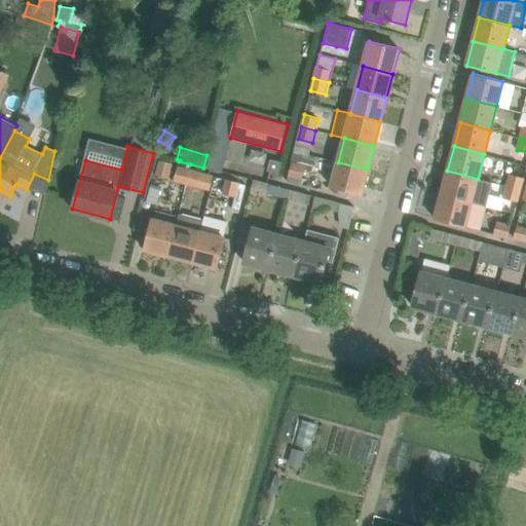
[(315,156),(295,151),(288,176),(302,179),(305,170),(311,171),(315,156)]
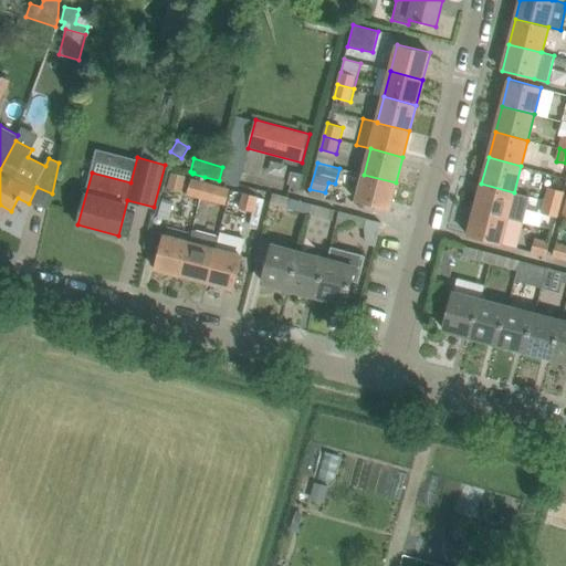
[(170,171),(167,185),(182,189),(186,177),(170,171)]
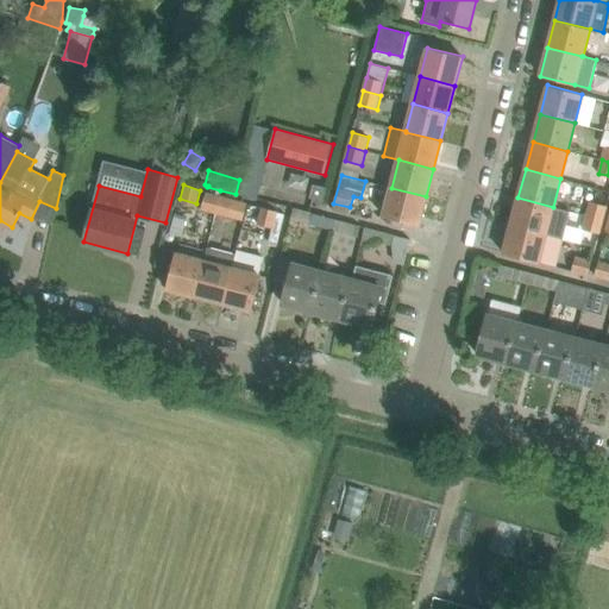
[(313,184),(309,199),(322,201),(326,188),(313,184)]
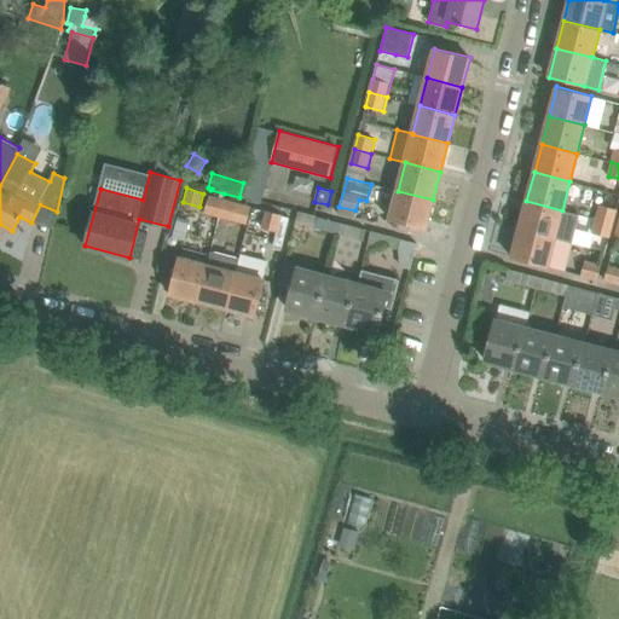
[(204,213),(219,217),(224,194),(210,190),(209,195),(204,213)]
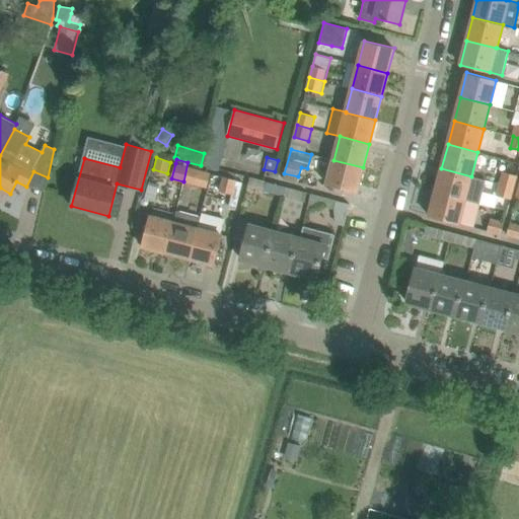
[(334,160),(326,184),(357,192),(363,167),(334,160)]
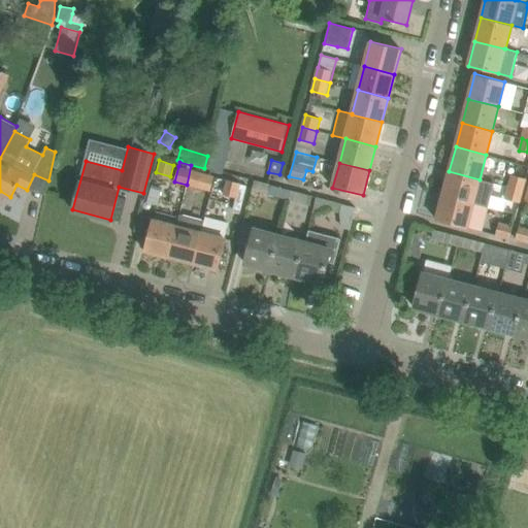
[(191,165),(187,185),(199,188),(202,173),(215,176),(216,171),(204,168),(191,165)]
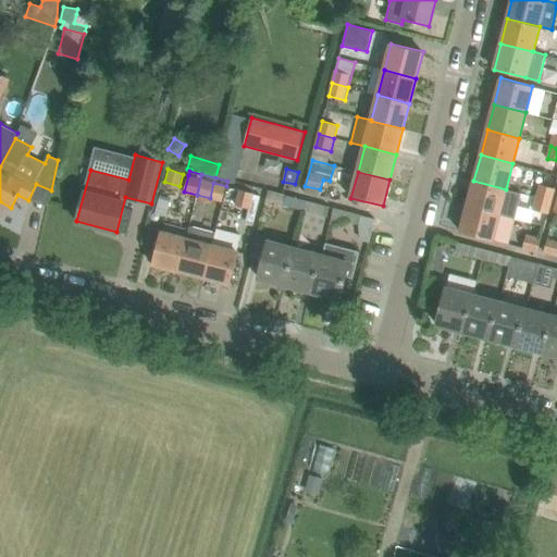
[(254,194),(256,187),(227,181),(226,186),(239,189),(235,205),(249,208),(254,194)]
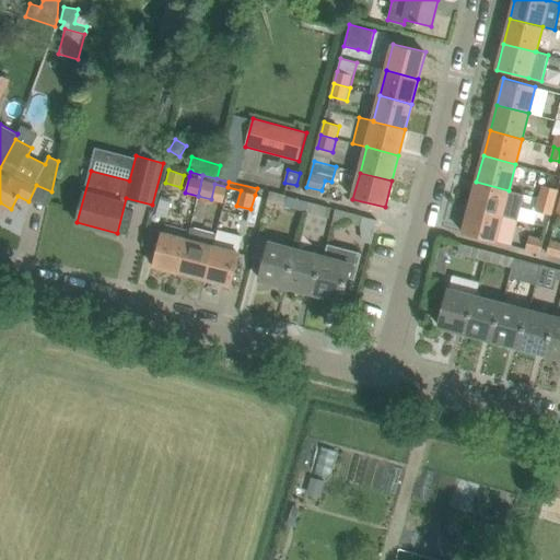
[(518,220),(524,195),(509,190),(476,182),(469,207),(502,216),(518,220)]
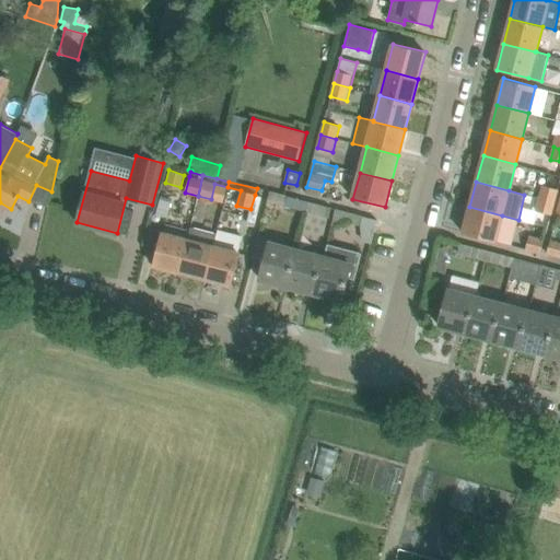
[(558,189),(543,185),(539,198),(556,202),(558,189)]
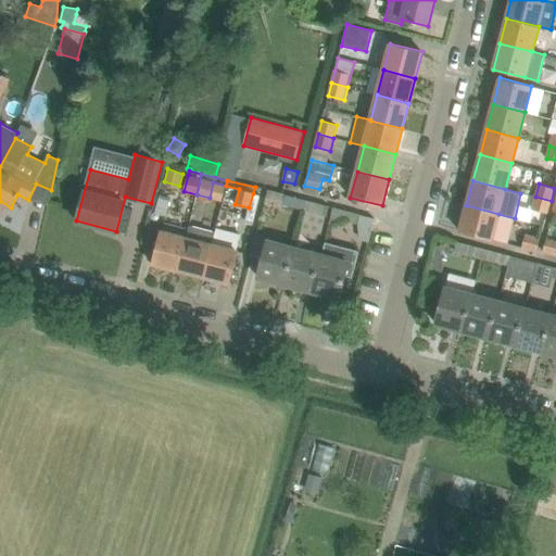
[(273,202),(304,211),(307,201),(285,194),(286,192),(268,188),(264,203),(272,205),(273,202)]
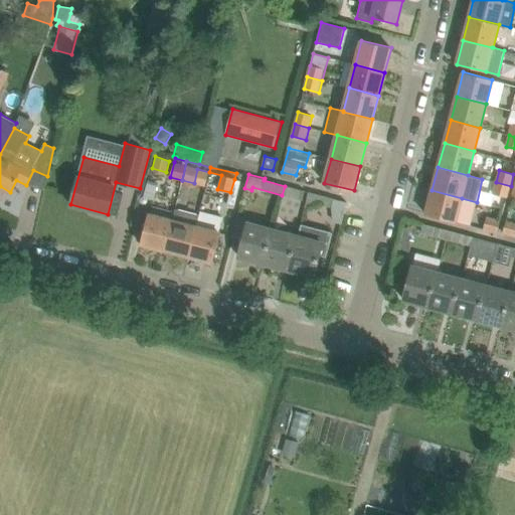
[(147,178),(142,195),(154,199),(159,181),(147,178)]
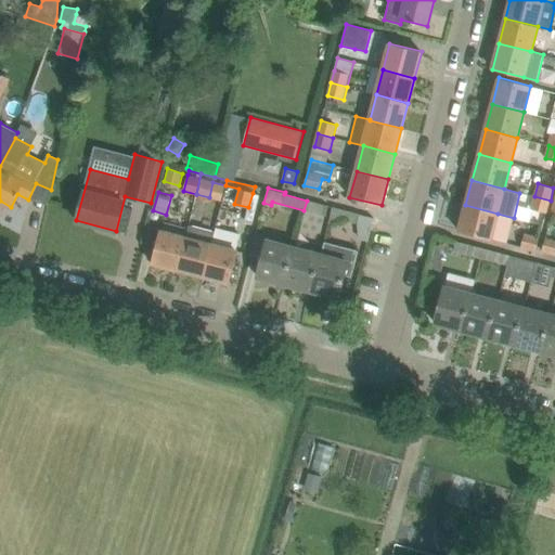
[(551,201),(534,196),(531,209),(533,209),(547,213),(551,201)]
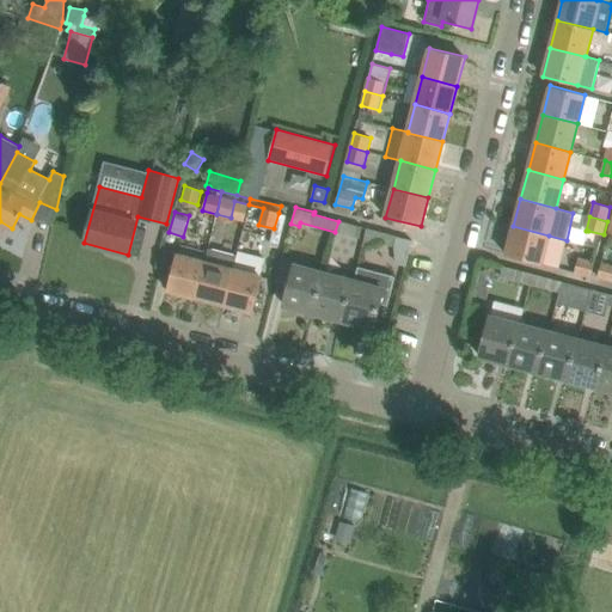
[(362,227),(338,221),(335,232),(336,232),(334,242),(349,245),(352,236),(360,238),(362,227)]
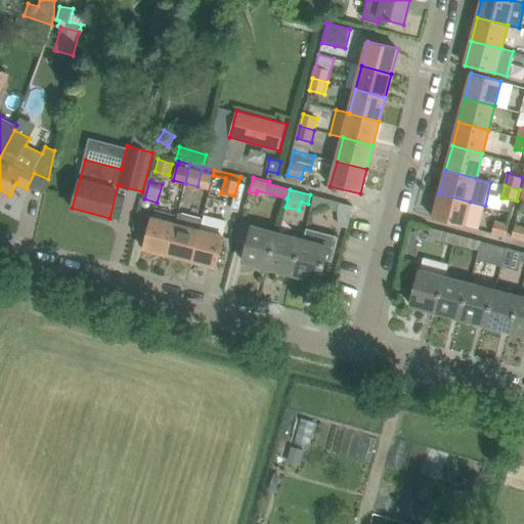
[(463,226),(470,202),(439,193),(433,218),(463,226)]
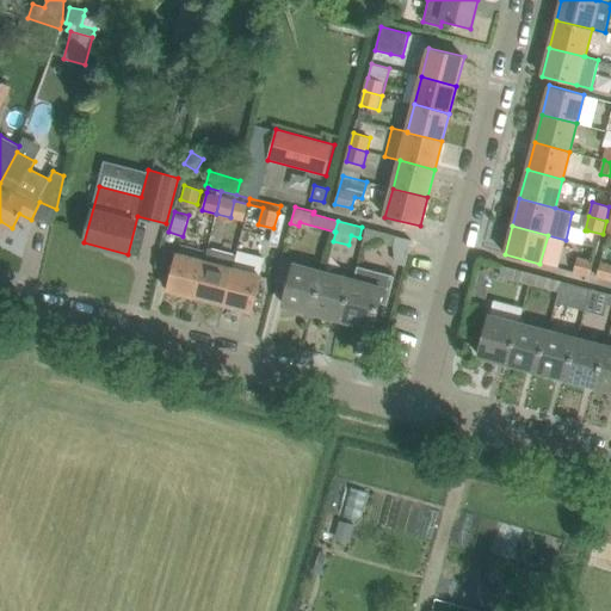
[(396,236),(366,228),(362,246),(370,247),(371,241),(394,246),(396,236)]
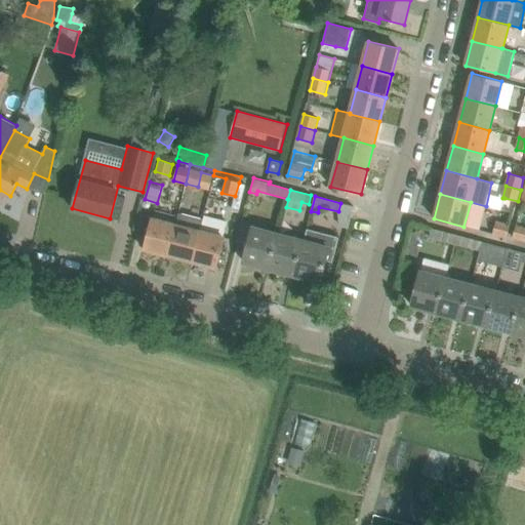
[(524,213),(520,212),(513,237),(524,240),(524,213)]
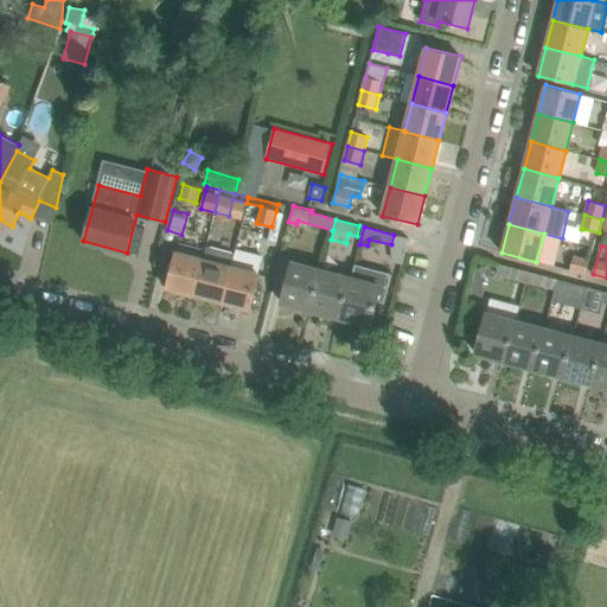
[(203,260),(195,295),(222,302),(231,267),(230,267),(234,254),(208,247),(204,261),(203,260)]
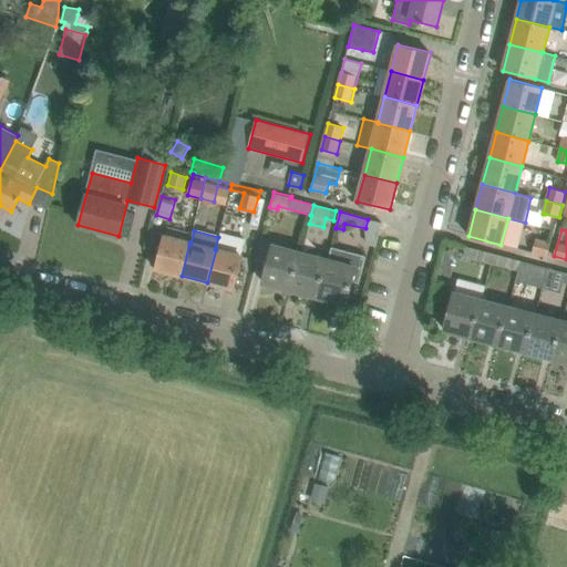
[(155,269),(182,276),(189,243),(163,236),(155,269)]
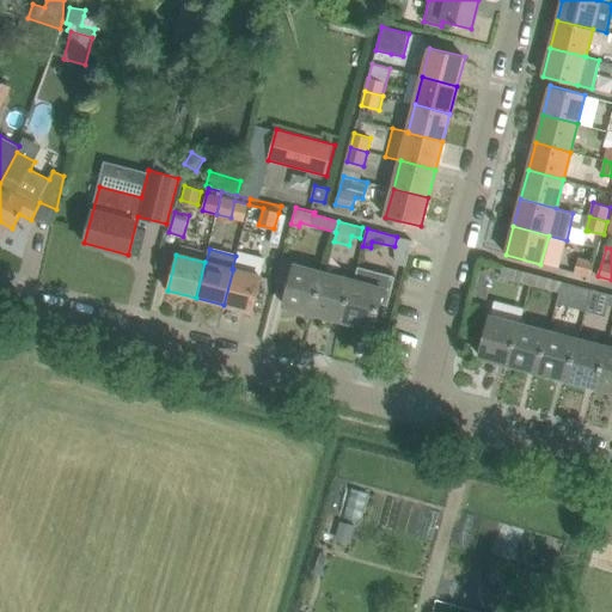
[(594,262),(579,258),(575,271),(591,276),(594,262)]
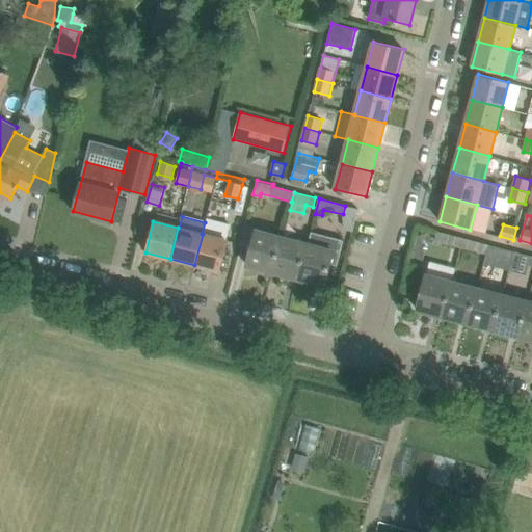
[(246,265),(272,272),(283,235),(257,229),(246,265)]
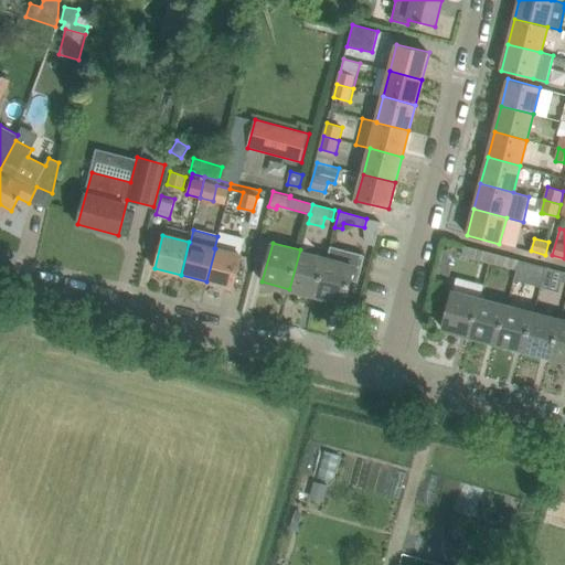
[(327,257),(317,296),(344,304),(350,280),(356,281),(364,255),(331,246),(328,257),(327,257)]
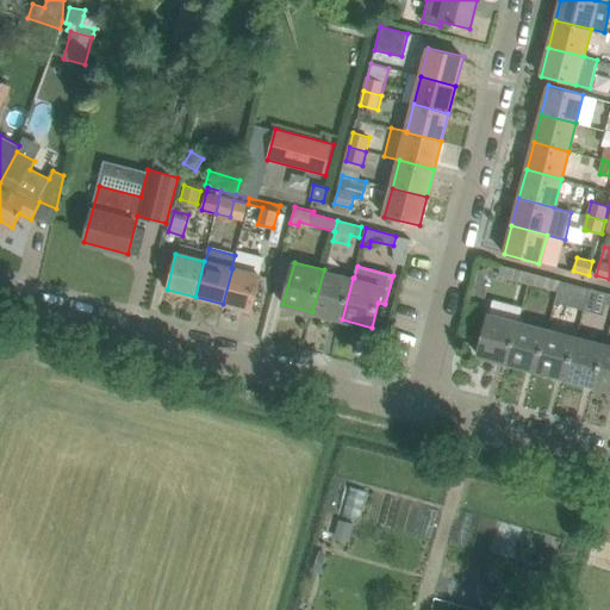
[(499,275),(529,284),(531,273),(502,266),(499,275)]
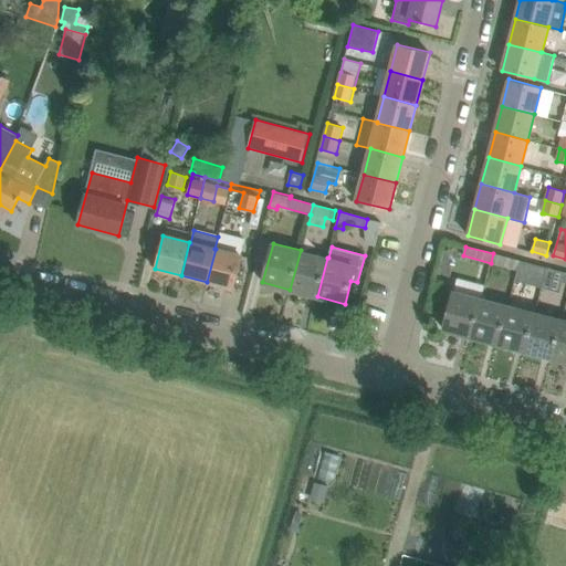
[(216,249),(207,282),(233,289),(242,257),(216,249)]
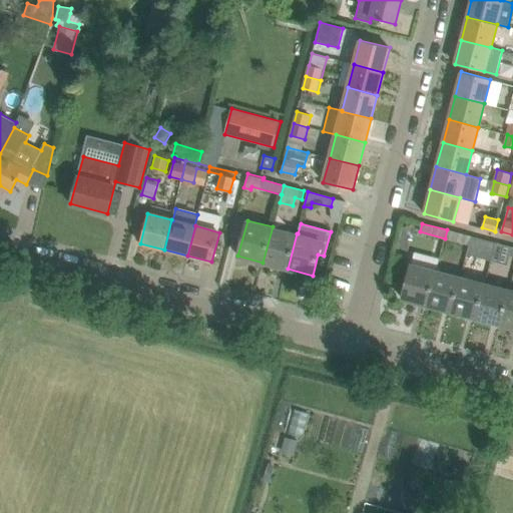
[(273,226),(263,263),(288,269),(297,233),(273,226)]
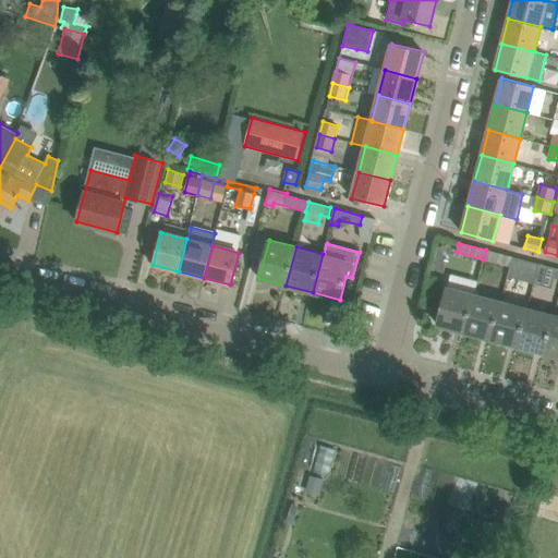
[(486,250),(484,259),(510,266),(512,257),(486,250)]
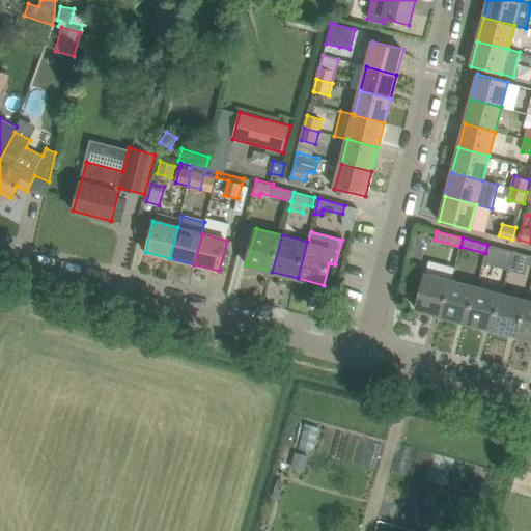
[(483,262),(508,270),(513,251),(487,245),(485,253),(483,262)]
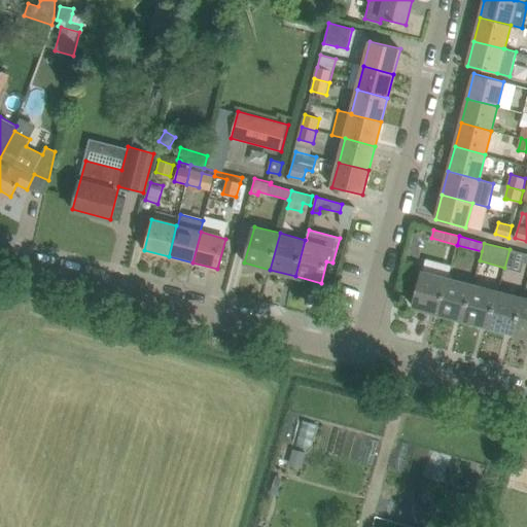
[(526,253),(510,249),(504,268),(522,272),(524,262),(526,262),(526,253)]
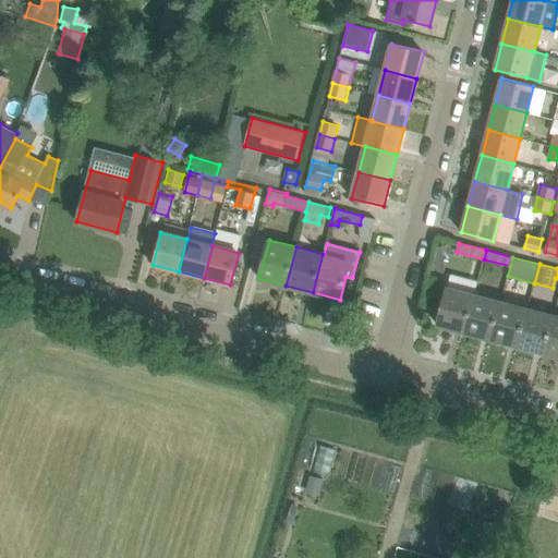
[(437,325),(464,331),(474,295),(447,289),(437,325)]
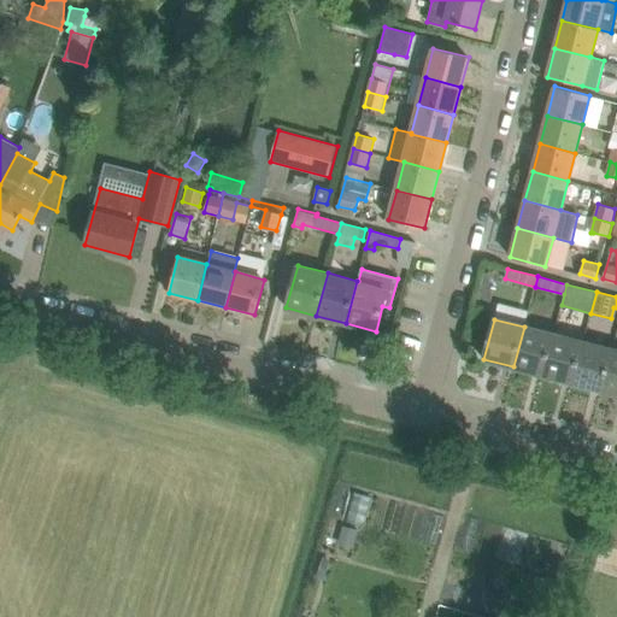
[(524,327),(513,366),(542,375),(553,335),(524,327)]
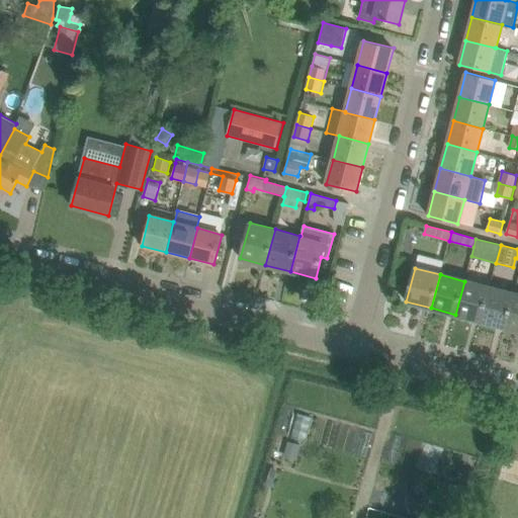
[(464,281),(455,315),(481,321),(490,287),(464,281)]
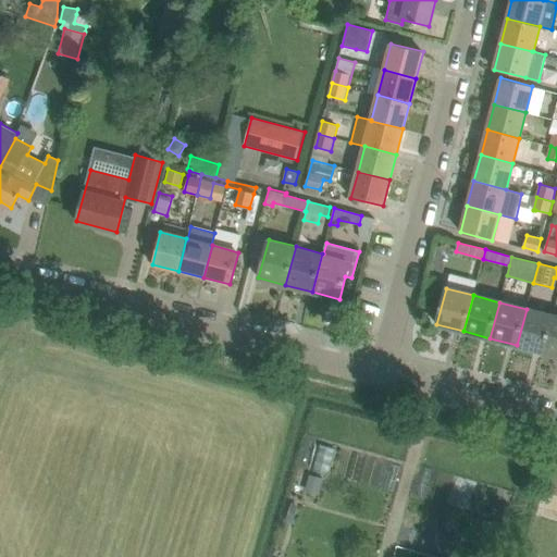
[(527,309),(517,345),(543,353),(553,316),(527,309)]
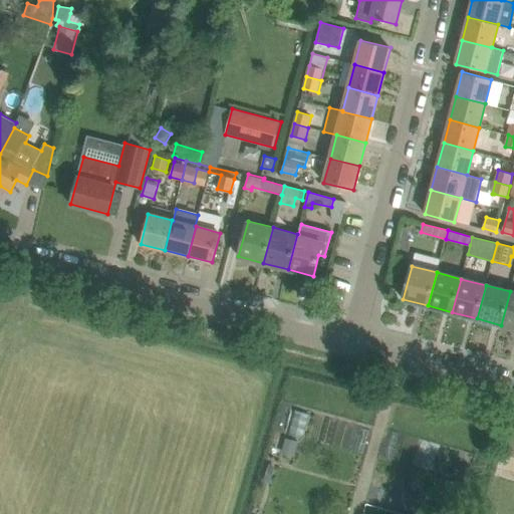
[(513,292),(510,291),(501,325),(513,328),(513,292)]
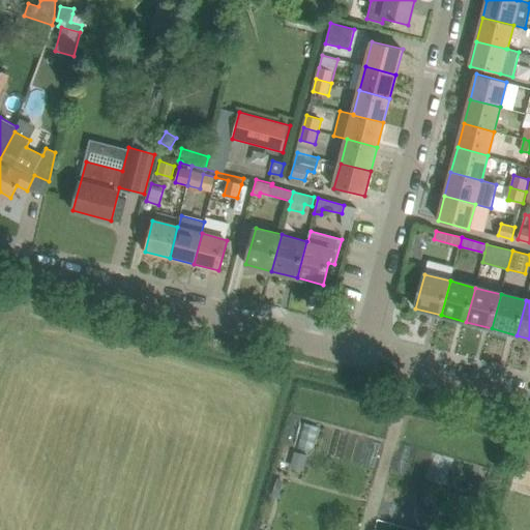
[(303,421),(300,443),(315,445),(319,423),(303,421)]
